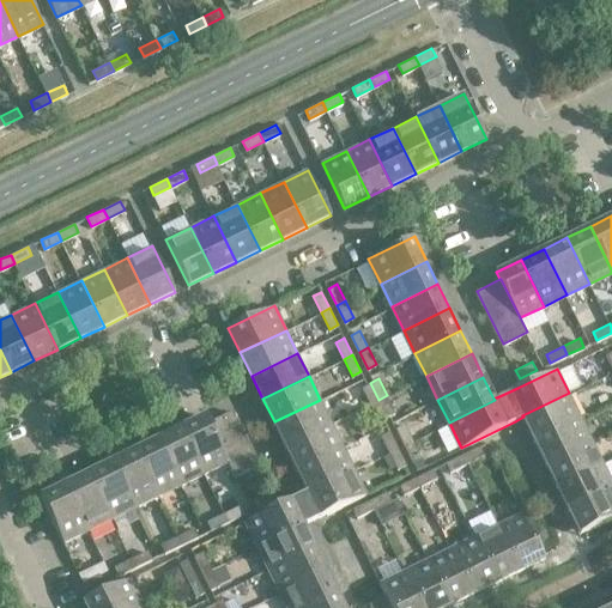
[(379,400),(370,383),(362,387),(370,403),(379,400)]
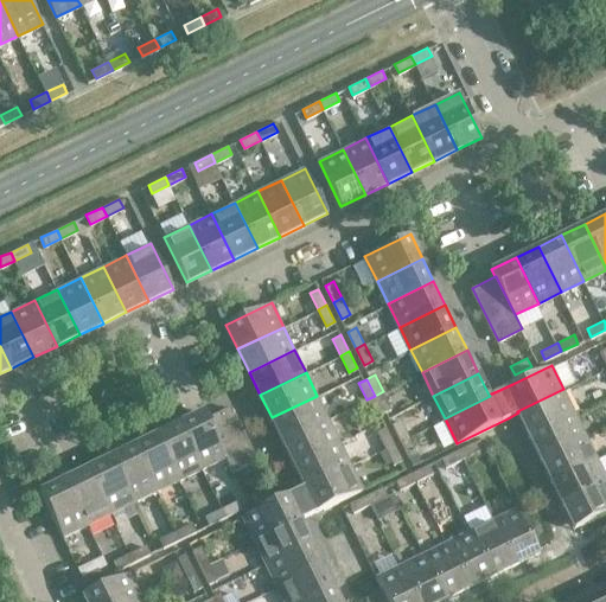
[(574,411),(563,389),(517,411),(518,412),(529,434),(574,411)]
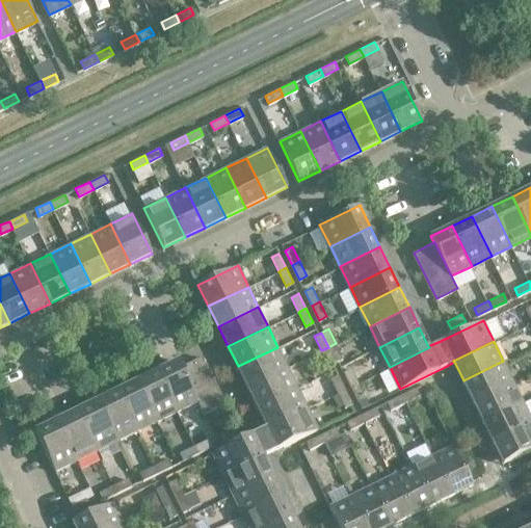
[(343,358),(336,343),(328,347),(336,362),(343,358)]
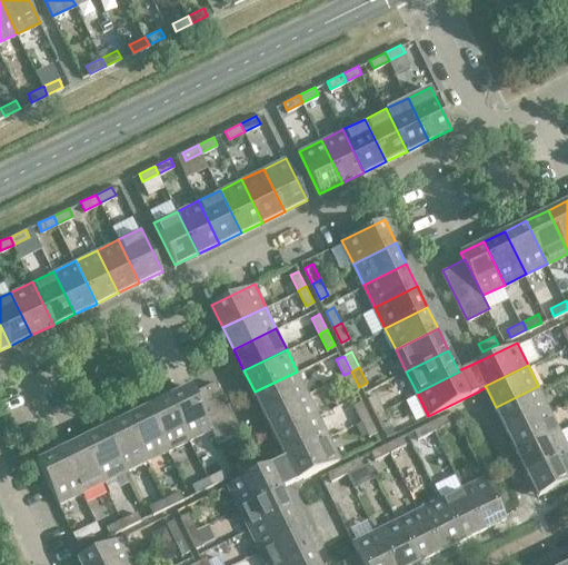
[(308,393),(297,372),(255,392),(265,414),(308,393)]
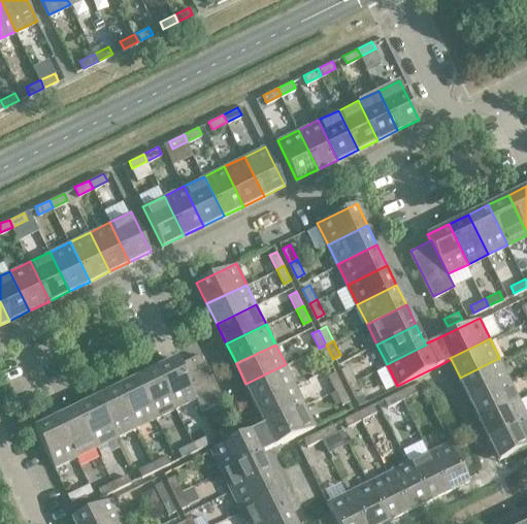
[(333,359),(326,345),(319,348),(326,362),(333,359)]
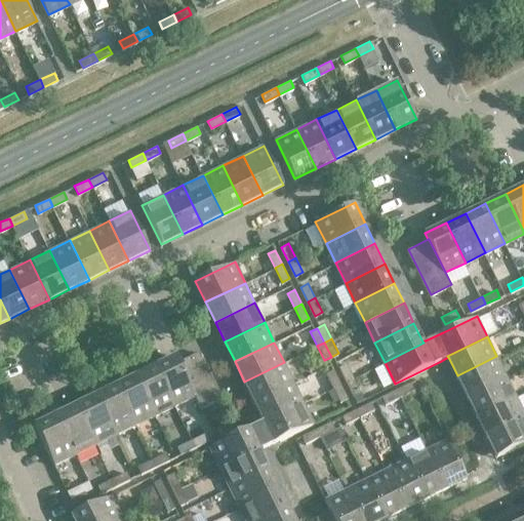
[(222,397),(199,351),(179,361),(196,394),(195,395),(201,407),(222,397)]
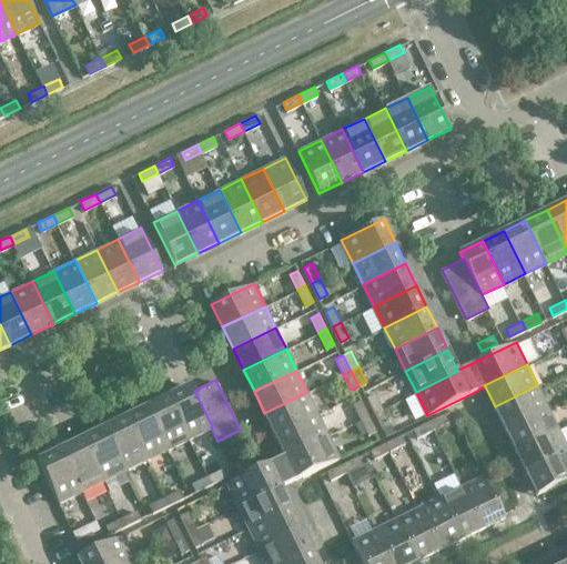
[(191,384),(168,395),(189,437),(211,427),(212,426),(194,391),(191,384)]
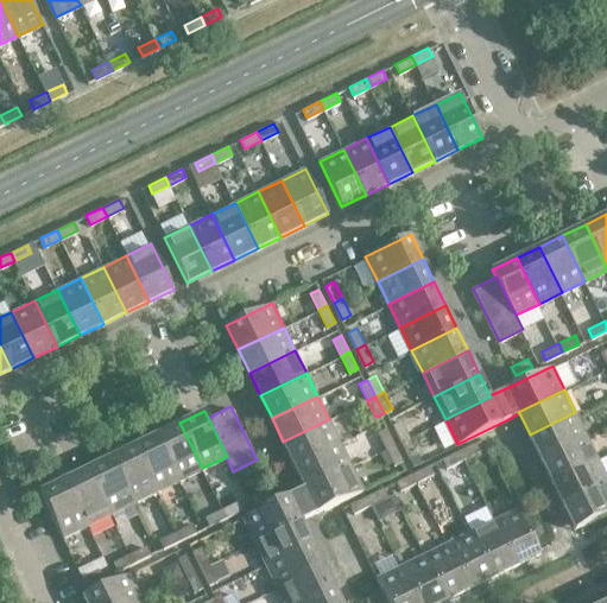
[(587,436),(575,412),(530,435),(541,458),(587,436)]
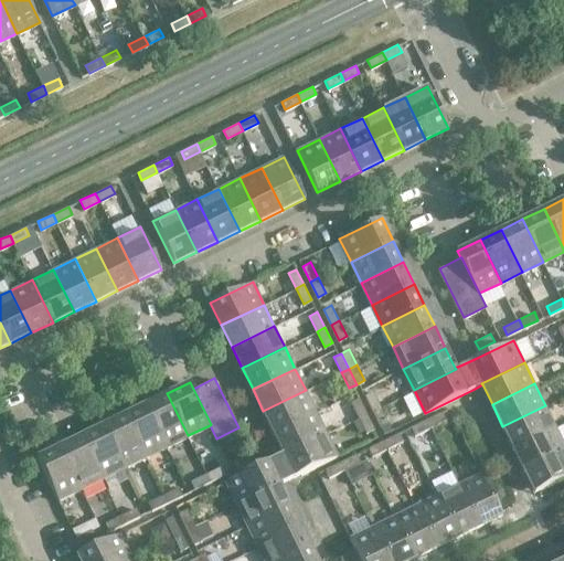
[(316,411),(306,390),(263,411),(274,432),(316,411)]
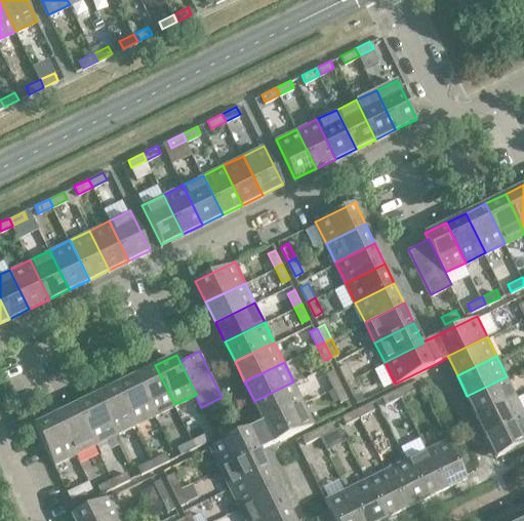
[(347,363),(339,366),(347,381),(354,377),(347,363)]
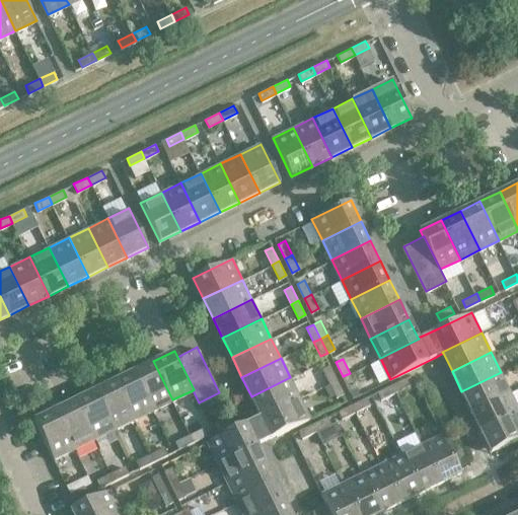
[(172,399),(153,361),(134,370),(153,410),(172,399)]
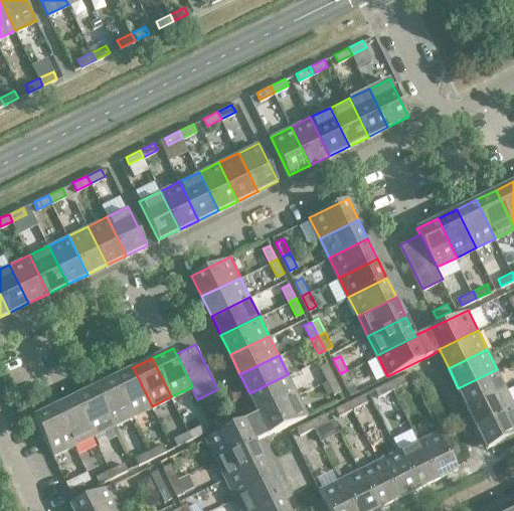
[(334,376),(327,362),(320,365),(327,379),(334,376)]
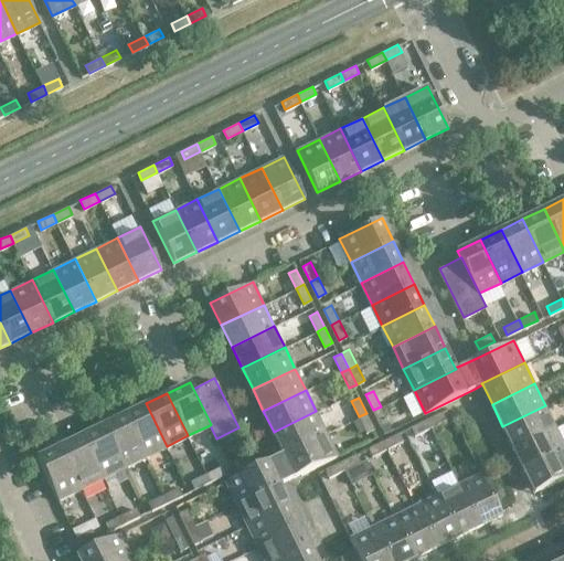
[(167,446),(146,403),(125,414),(146,456),(167,446)]
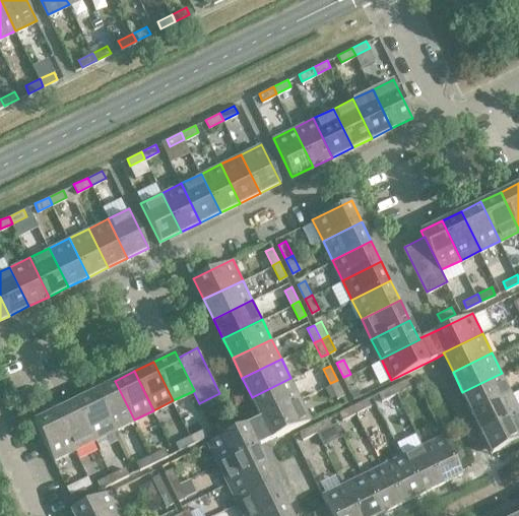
[(511,392),(502,373),(462,392),(472,411),(511,392)]
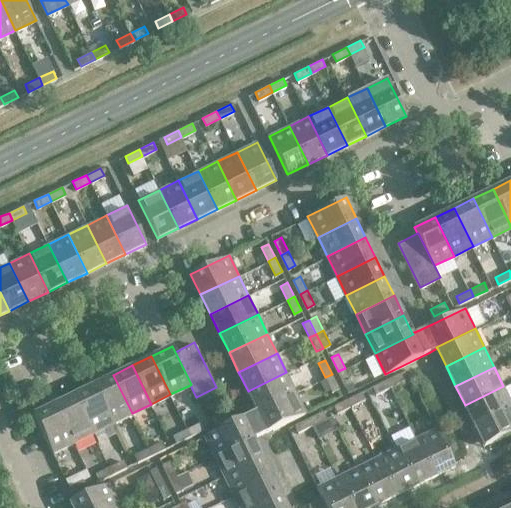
[(352,382),(345,368),(338,371),(345,385),(352,382)]
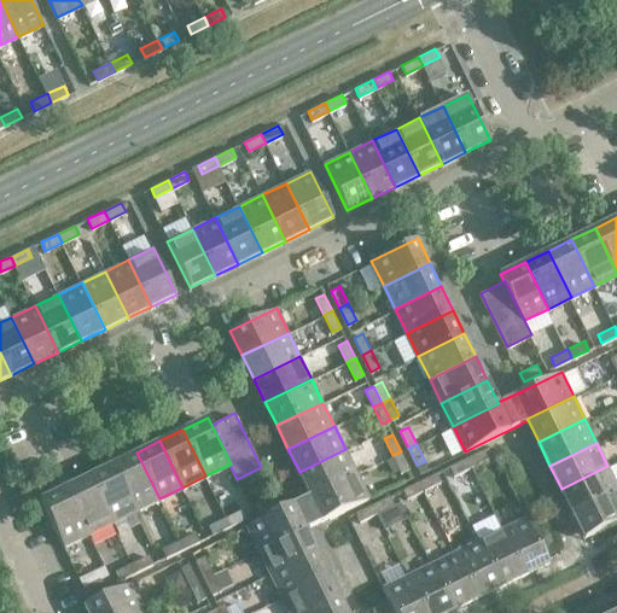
[(358,473),(345,449),(300,472),(310,495),(310,496),(358,473)]
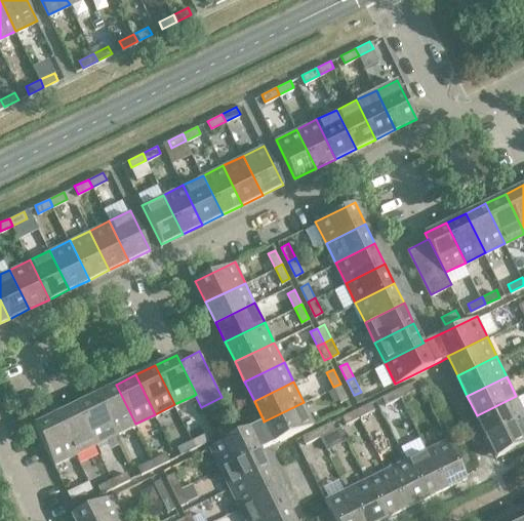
[(414,389),(411,382),(397,389),(400,396),(414,389)]
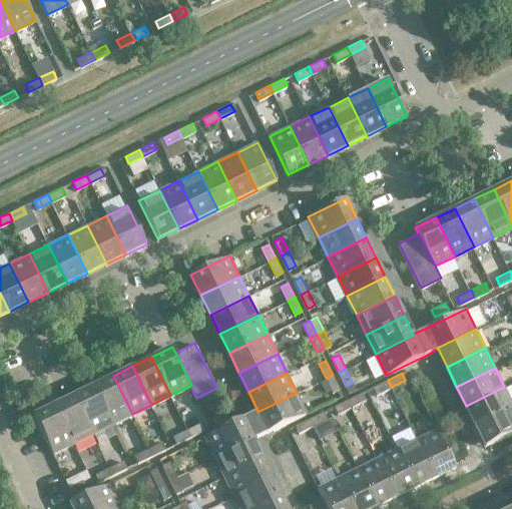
[(340,389),(333,375),(326,378),(333,392),(340,389)]
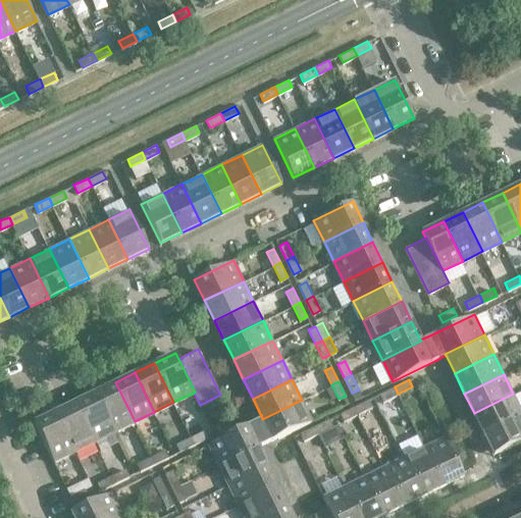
[(135,421),(115,382),(95,392),(114,431),(135,421)]
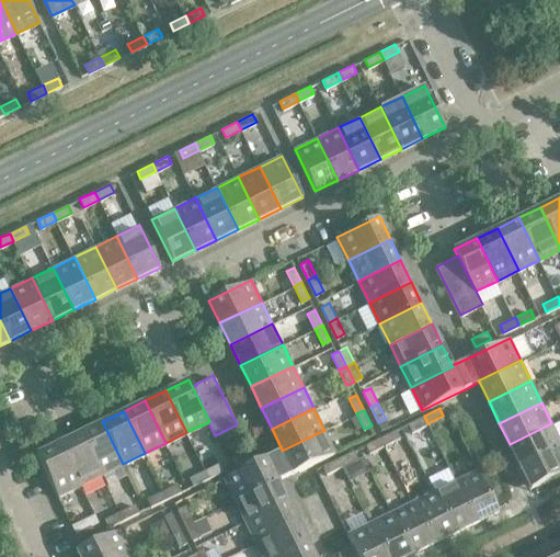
[(427,423),(424,416),(409,423),(412,431),(427,423)]
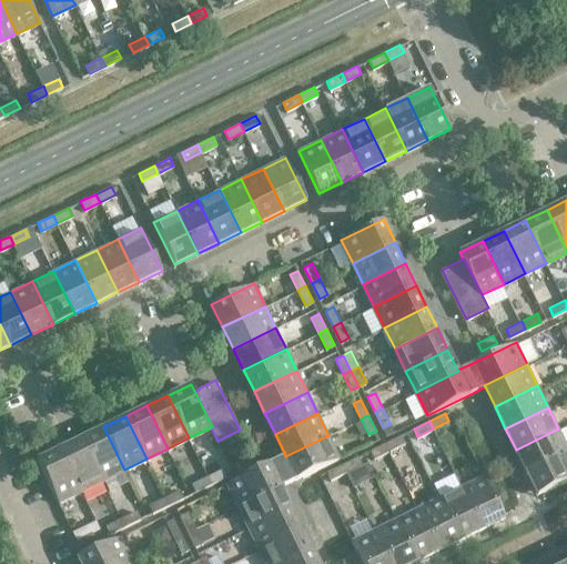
[(124,470),(103,426),(82,437),(103,480),(124,470)]
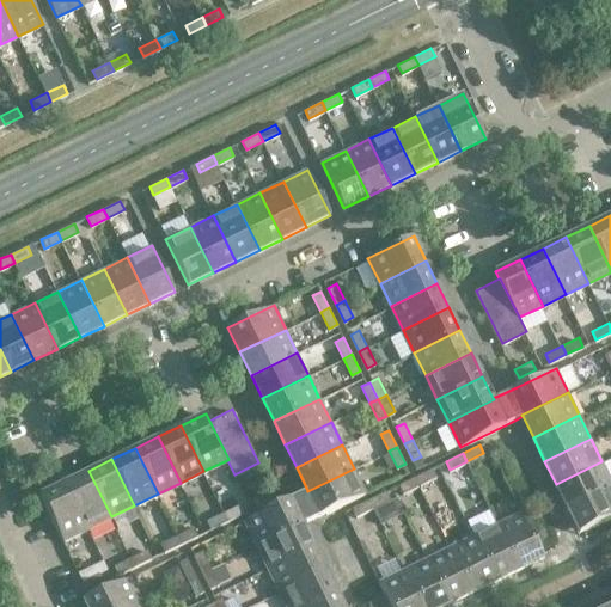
[(610,480),(602,461),(556,484),(567,507),(610,485),(610,480)]
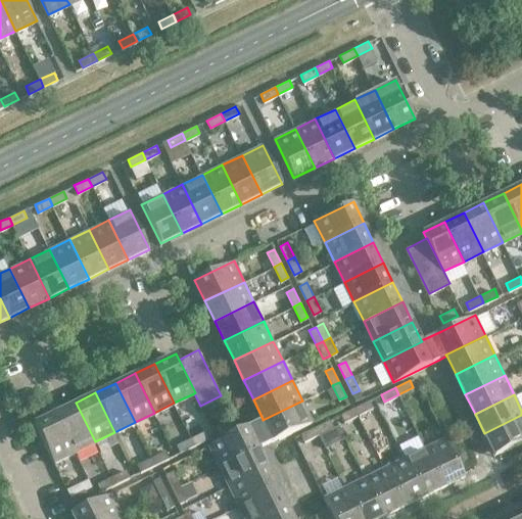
[(373,407),(370,399),(356,407),(359,414),(373,407)]
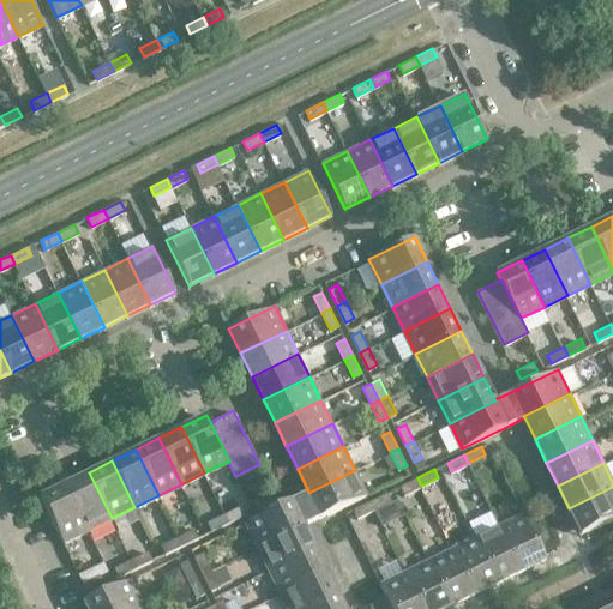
[(367,494),(355,470),(308,493),(308,492),(295,498),(245,522),(258,547),(304,524),(305,525),(307,524),(367,494)]
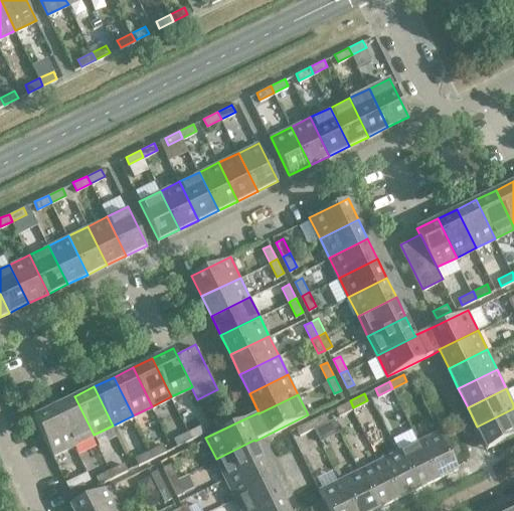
[(94,435),(74,396),(55,405),(74,445),(94,435)]
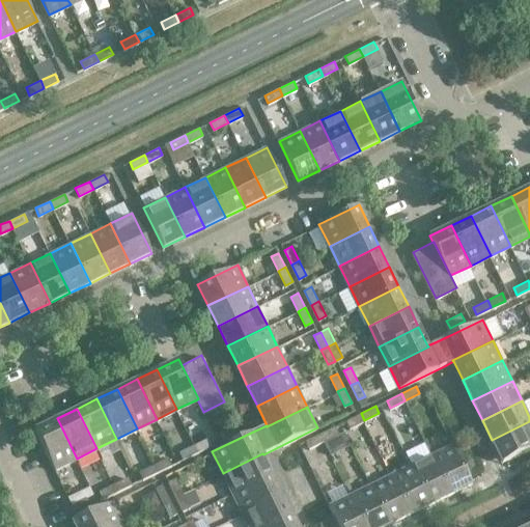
[(364,420),(361,413),(346,420),(350,427),(364,420)]
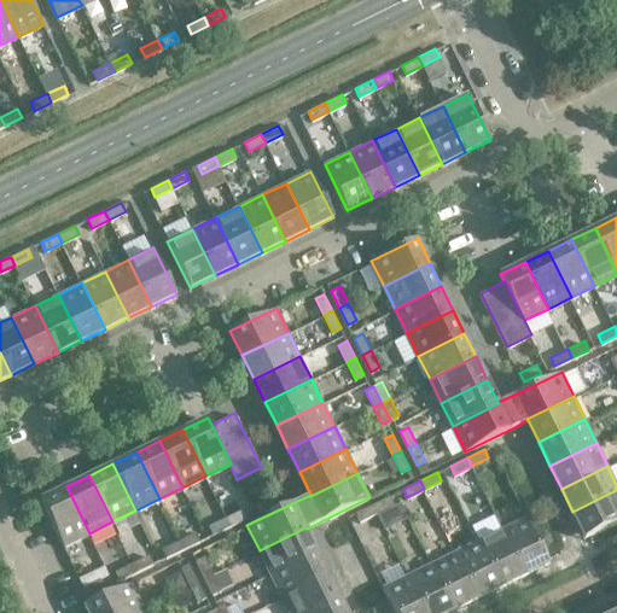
[(89,533),(67,486),(41,498),(64,546),(89,533)]
